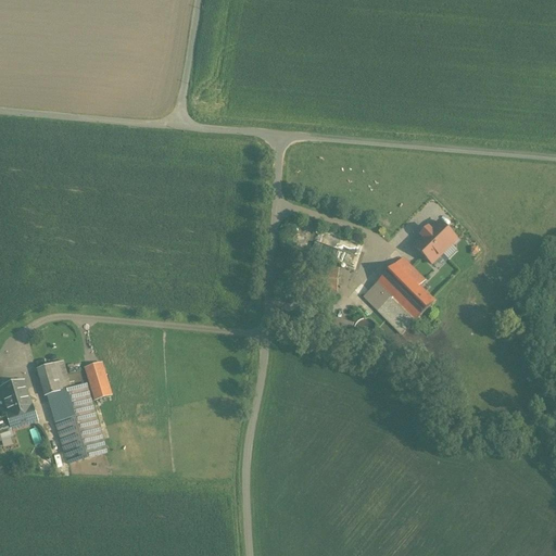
[(431,265),(456,241),(439,224),(431,231),(428,229),(420,237),(422,239),(414,248),(431,265)]
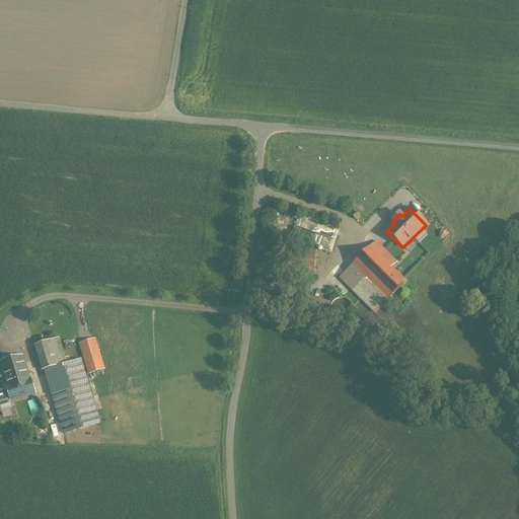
[(376,241),(340,278),(375,313),(385,302),(409,279),(405,276),(401,279),(390,269),(396,263),(376,241)]
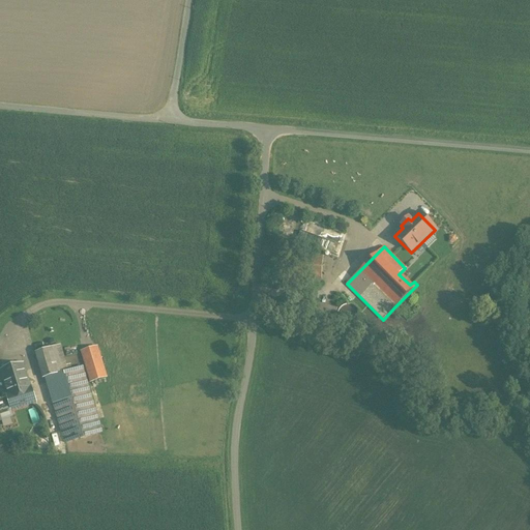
[(315,258),(297,257),(296,281),(321,282),(322,259),(322,258),(315,258)]
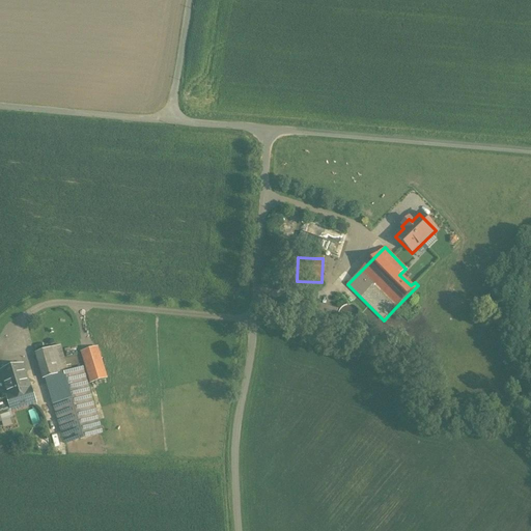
[(359,319),(359,316),(359,312),(356,308),(353,306),(348,305),(344,306),(341,309),(338,312),(338,316),(339,320),(341,324),(344,326),(348,327),(353,326),(357,324),(359,319)]
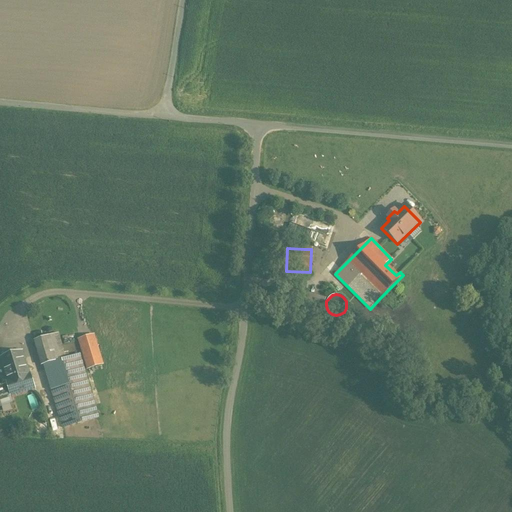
[(58,334),(34,341),(36,350),(60,343),(58,334)]
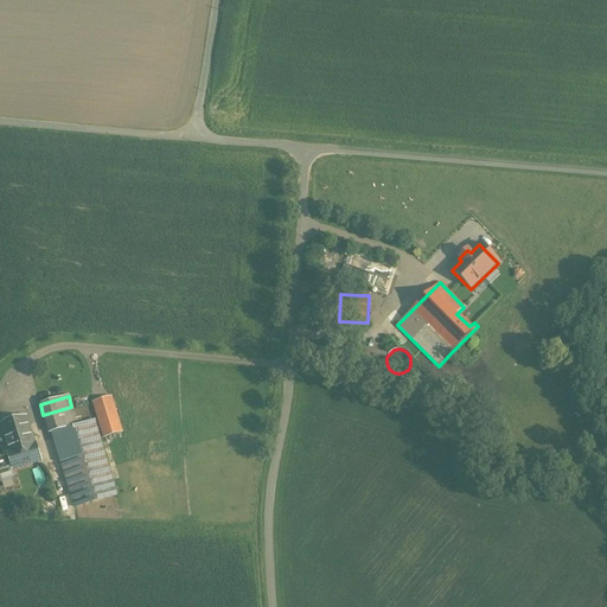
[(121,433),(110,397),(93,403),(103,438),(121,433)]
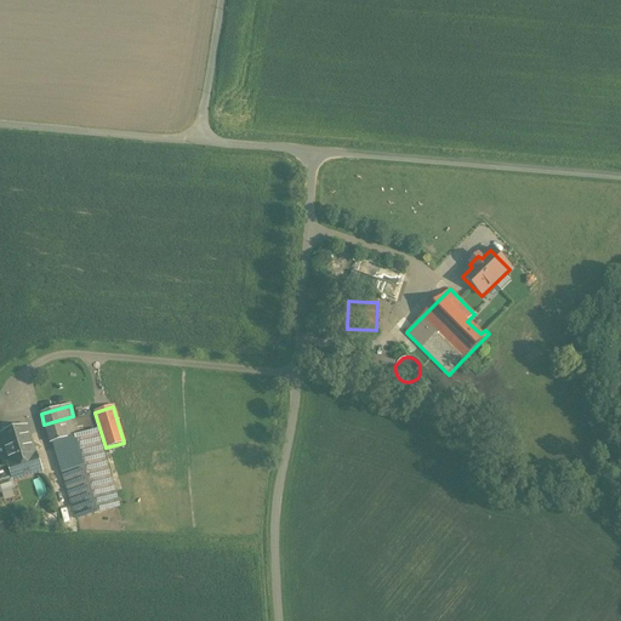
[(73,416),(44,425),(53,443),(79,434),(73,416)]
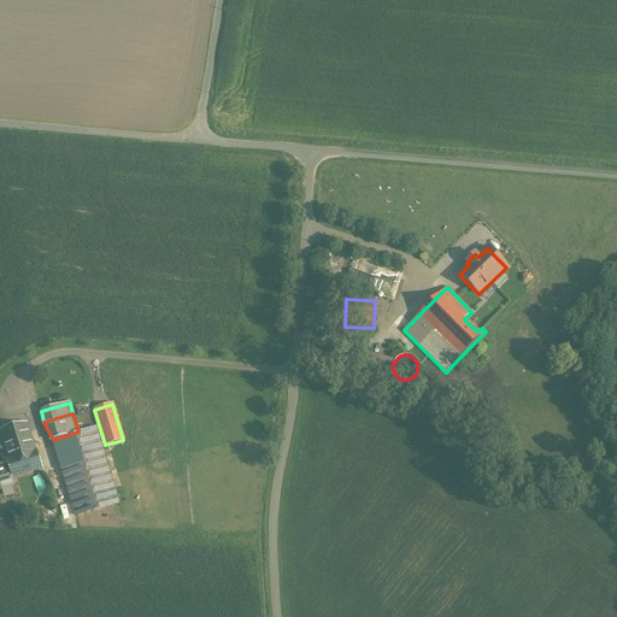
[(27,424),(0,430),(0,434),(9,459),(13,477),(42,469),(36,452),(35,452),(27,424)]
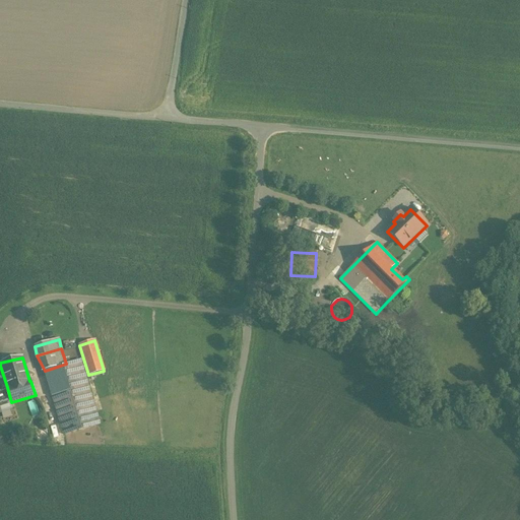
[(66,364),(45,371),(64,435),(99,425),(84,377),(79,360),(66,364)]
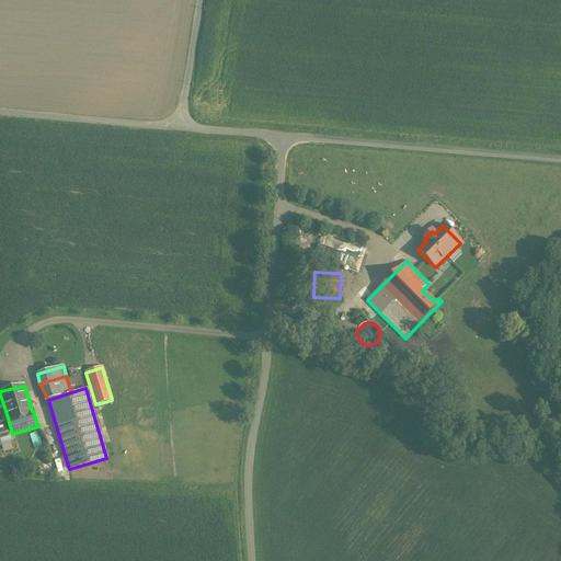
[(0,446),(2,448),(11,445),(13,437),(12,434),(8,418),(6,419),(7,421),(0,423),(0,446)]
